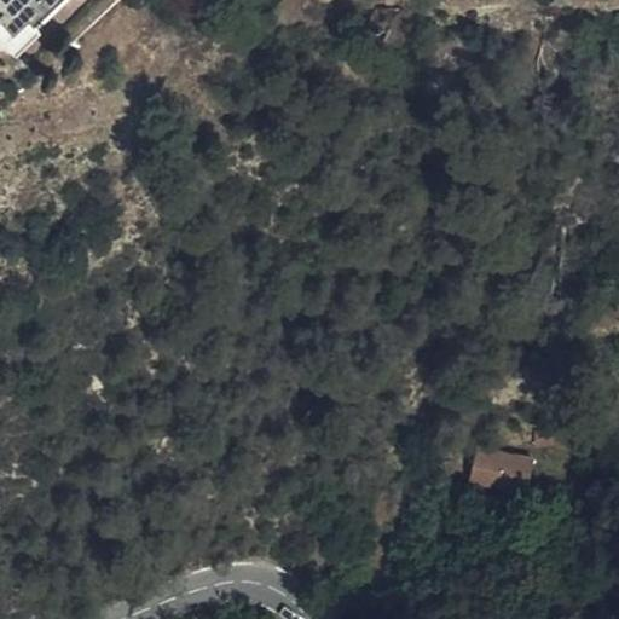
[(17,50),(71,1),(69,0),(0,0),(0,53),(12,45),(17,50)]
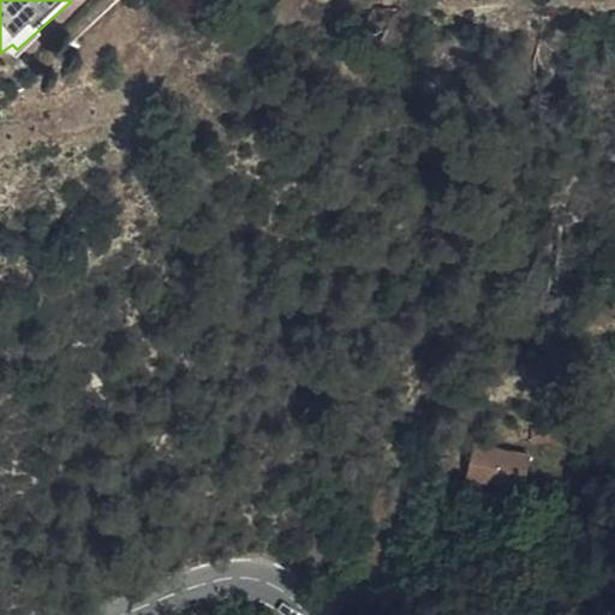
[(473,442),(472,476),(530,478),(531,445),(473,442)]
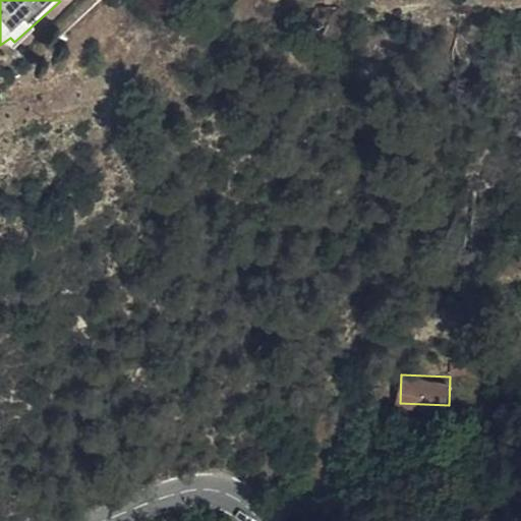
[(450,443),(464,445),(466,433),(451,431),(450,443)]
